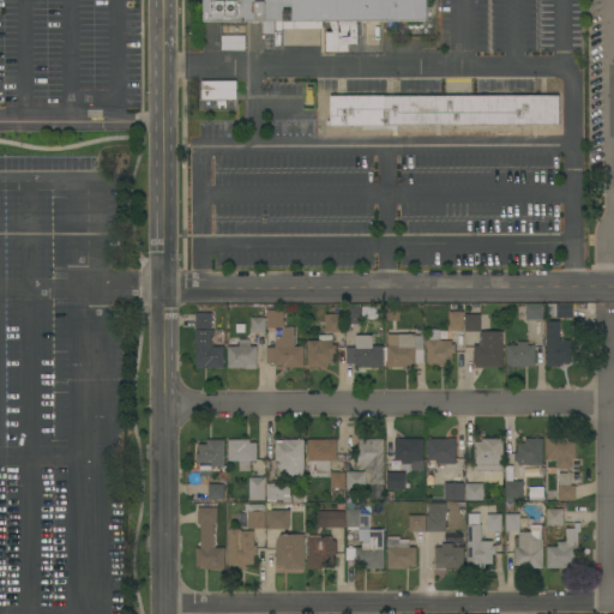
[(427,0),(427,20),(357,20),(357,44),(347,44),(347,52),(326,52),(326,32),(332,32),(332,29),(331,23),(323,23),(323,29),(283,29),(283,20),(272,20),(272,34),(263,34),(263,22),(205,22),(205,0),(427,0)]
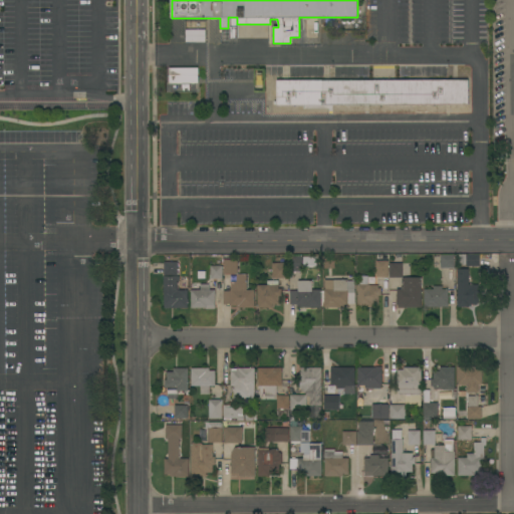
[(205,30),(205,42),(186,42),(186,30),(205,30)]
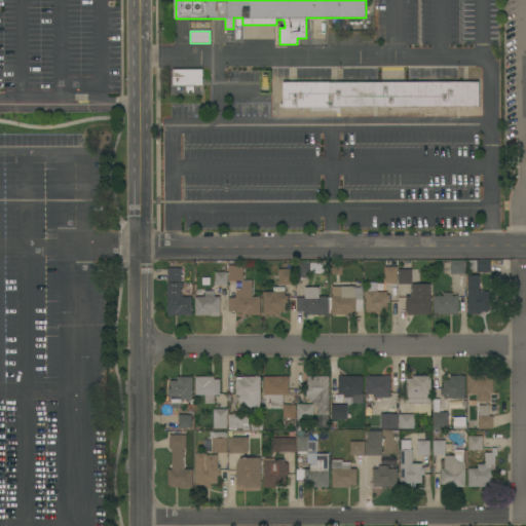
[(202,70),(202,84),(173,84),(173,70),(202,70)]
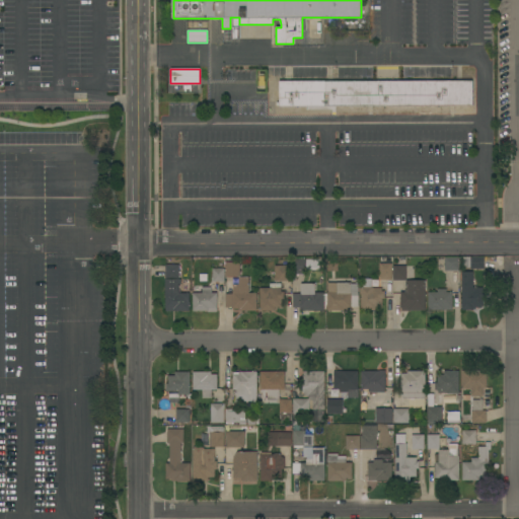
[(472,80),(472,105),(279,105),(279,81),(472,80)]
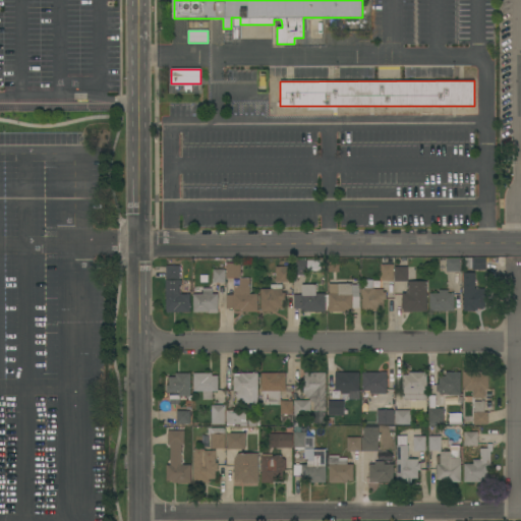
[(472,270),(472,269),(464,269),(464,257),(485,257),(485,270),(472,270)]
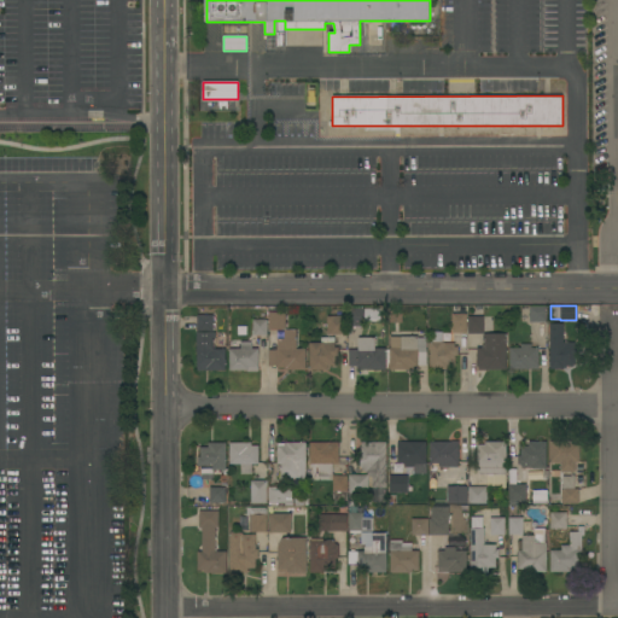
[(529,322),(529,307),(547,307),(547,322),(529,322)]
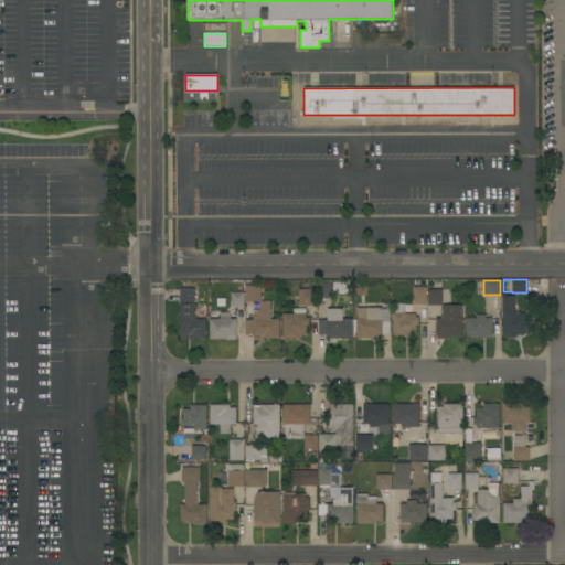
[(319,281),(349,281),(349,292),(332,294),(332,298),(319,298),(319,281)]
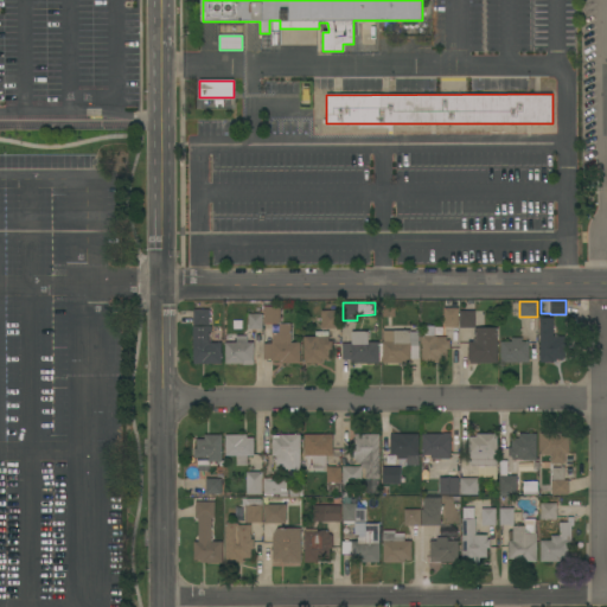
[(381,302),(394,302),(394,317),(381,317),(381,302)]
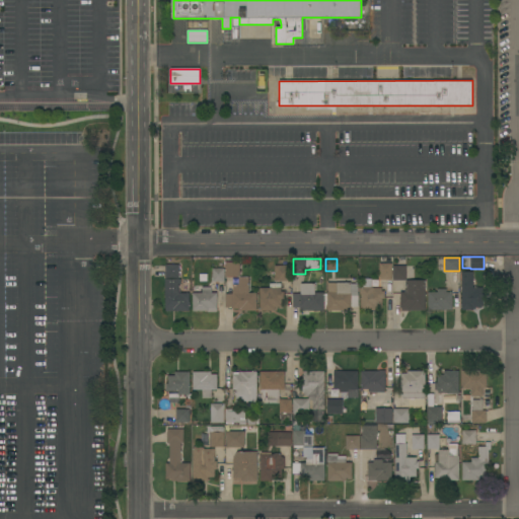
[(225,262),(239,263),(239,276),(225,276),(225,262)]
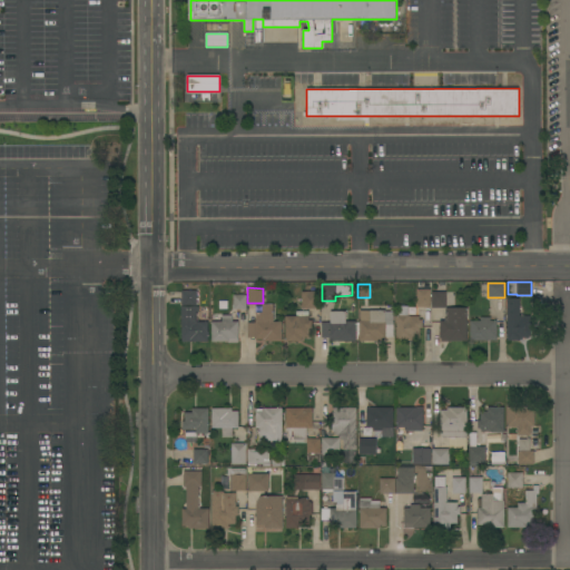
[(431,307),(418,307),(416,290),(430,290),(431,307)]
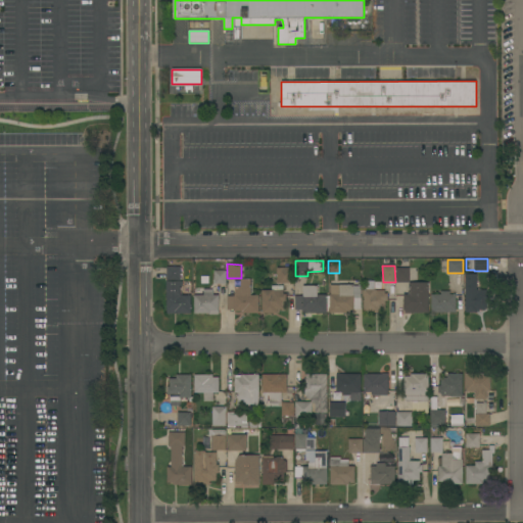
[(165,281),(167,281),(167,267),(180,267),(181,295),(190,295),(191,314),(167,314),(165,281)]
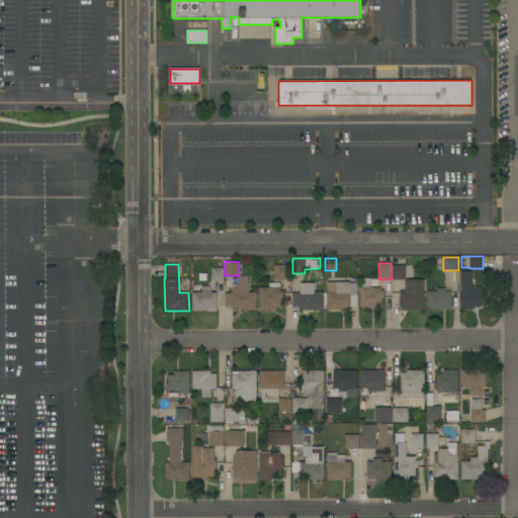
[(274,280),(274,265),(290,265),(290,280),(274,280)]
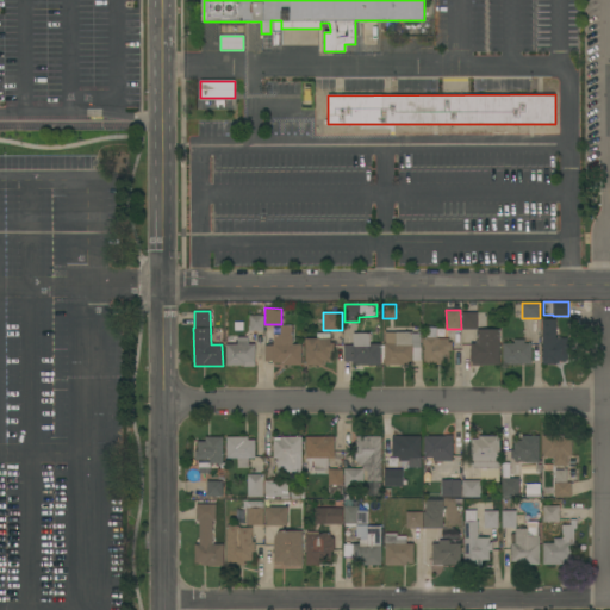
[(461,312),(477,312),(477,329),(462,329),(461,312)]
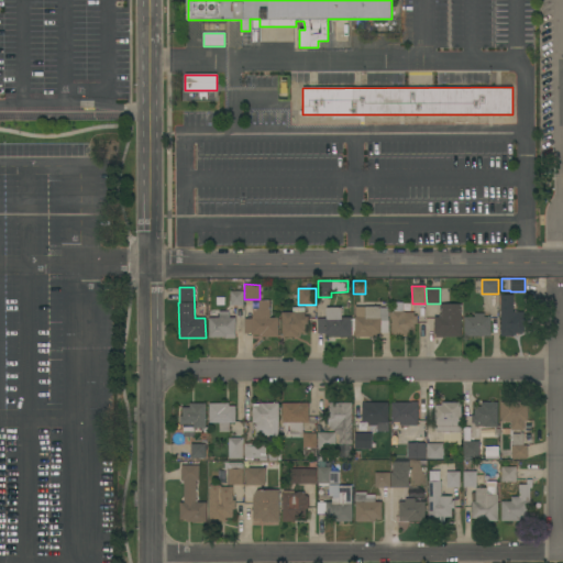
[(243,306),(230,306),(230,290),(243,291),(243,306)]
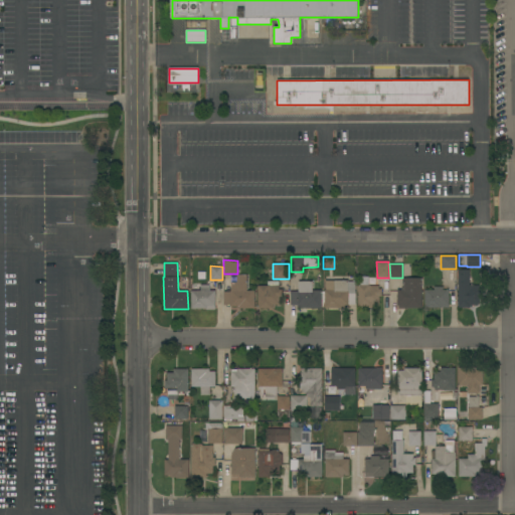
[(458,270),(469,270),(469,285),(479,285),(479,289),(482,289),(482,286),(489,286),(489,295),(479,295),(479,305),(472,305),(472,306),(470,306),(470,308),(458,308),(458,270)]
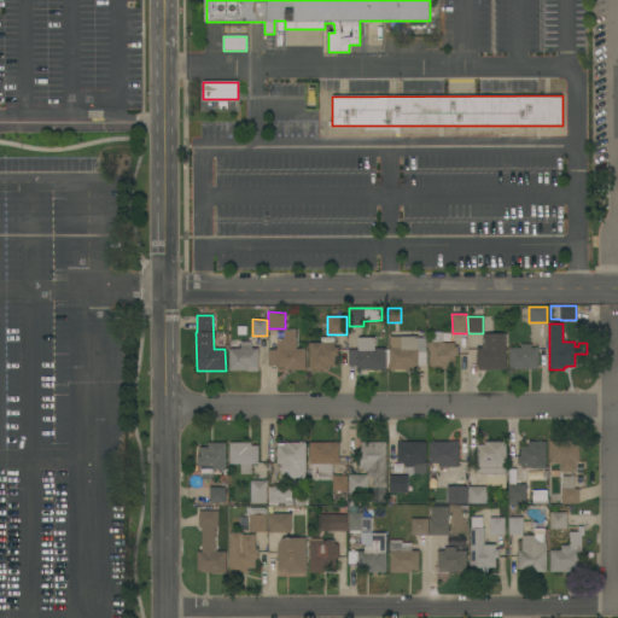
[(237,325),(245,325),(246,334),(237,334),(237,325)]
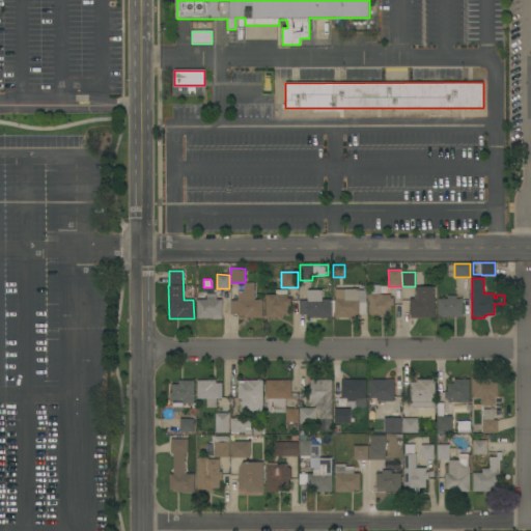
[(262,318),(244,318),(244,315),(238,315),(238,314),(230,314),(230,301),(238,301),(239,291),(244,291),(244,283),(254,283),(254,299),(262,299),(262,318)]
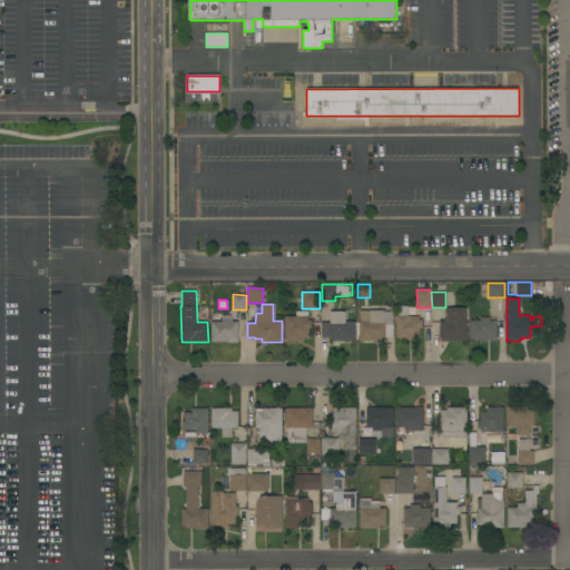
[(442,341),(442,337),(440,337),(440,321),(444,321),(444,318),(445,318),(445,307),(467,307),(467,341),(442,341)]
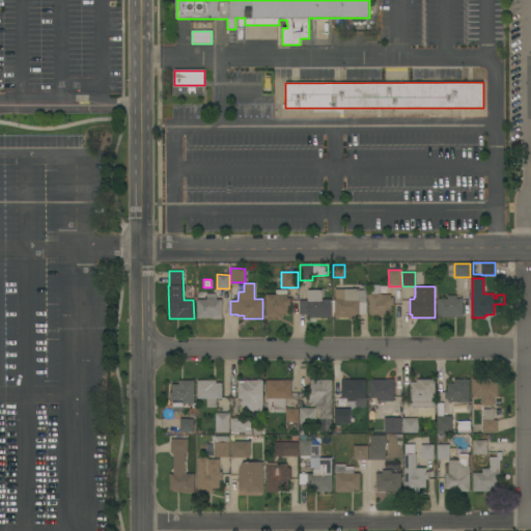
[(334,317),(334,300),(336,299),(336,289),(359,288),(359,290),(366,290),(366,313),(359,313),(359,317),(334,317)]
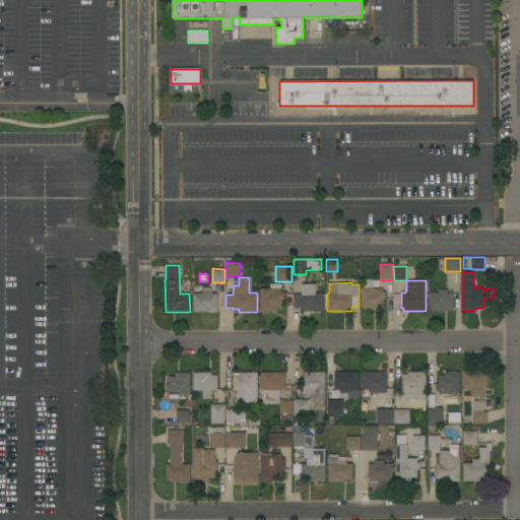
[(260,288),(270,288),(269,283),(281,283),(281,288),(281,293),(283,293),(284,300),(281,300),(281,308),(275,308),(275,311),(260,312),(260,288)]
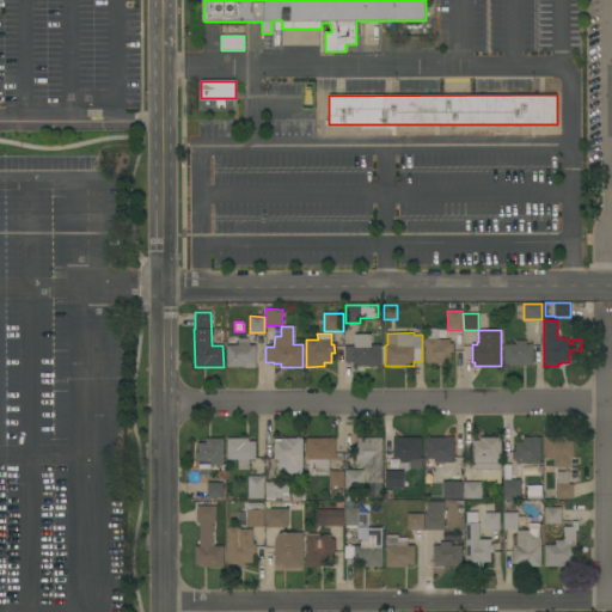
[(381,366),(353,366),(353,362),(344,362),(344,347),(354,347),(354,335),(371,335),(371,344),(381,344),(381,366)]
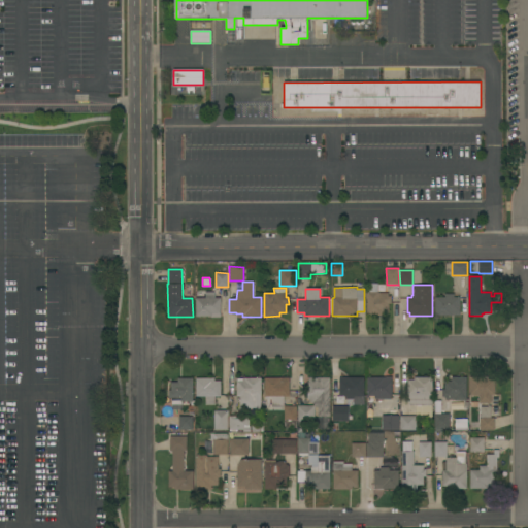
[(220,318),(210,318),(210,317),(196,317),(196,298),(205,298),(205,291),(215,291),(215,298),(221,298),(220,318)]
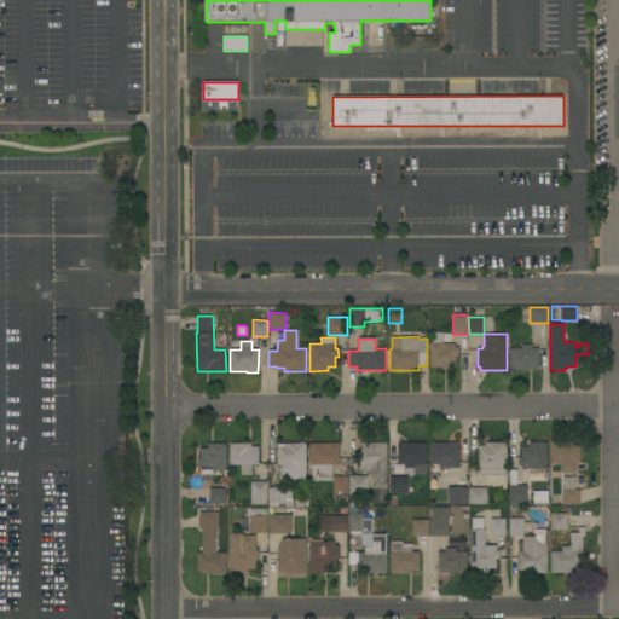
[(431,342),(444,342),(444,343),(455,343),(455,347),(458,347),(458,356),(456,356),(456,365),(447,365),(447,370),(431,370),(431,342)]
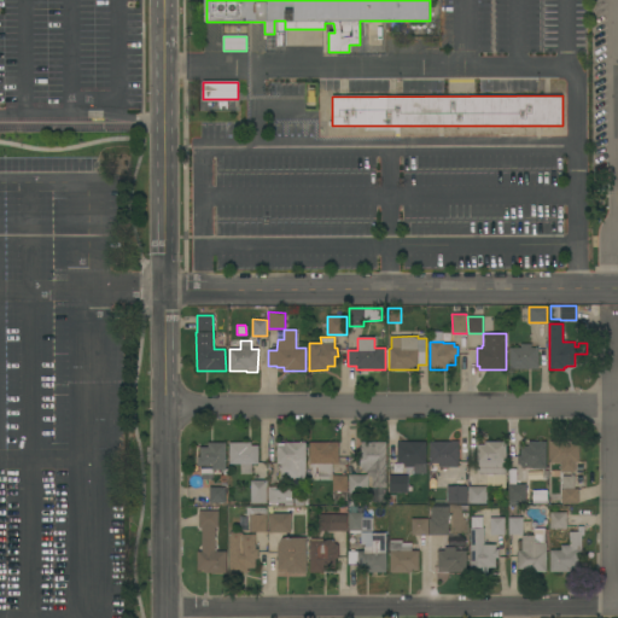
[(509,369),(509,348),(520,348),(520,344),(531,344),(531,348),(538,348),(538,369),(509,369)]
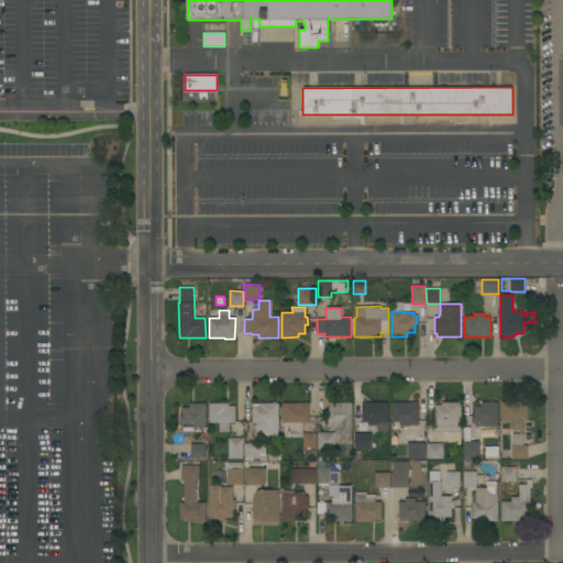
[(411,403),(411,401),(418,401),(418,421),(417,421),(417,426),(399,426),(399,428),(405,428),(405,433),(392,433),(392,403),(411,403)]
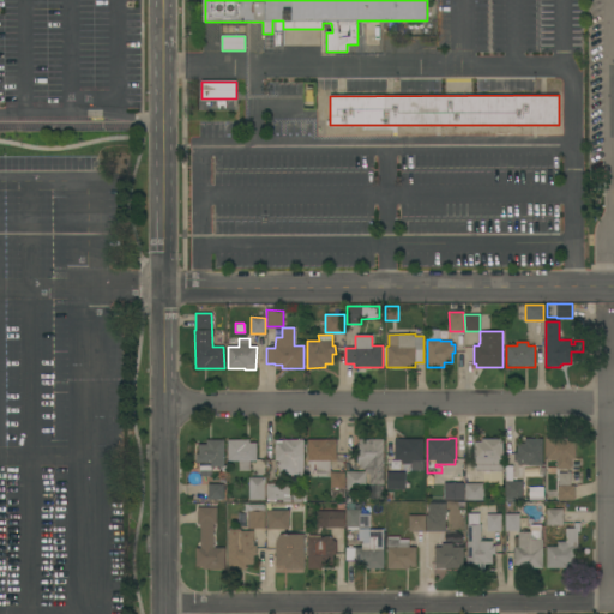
[(529,465),(518,464),(518,462),(515,462),(515,452),(517,452),(517,443),(525,443),(525,438),(542,438),(542,465),(529,465)]
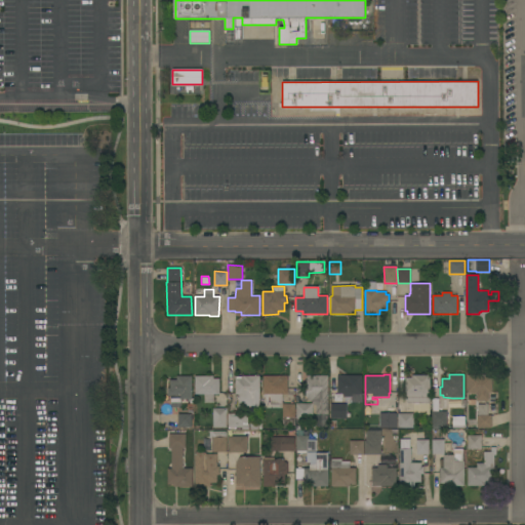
[(467,374),(485,374),(485,377),(491,377),(491,393),(488,393),(488,401),(487,401),(487,402),(485,402),(485,401),(476,401),(476,394),(468,394),(467,374)]
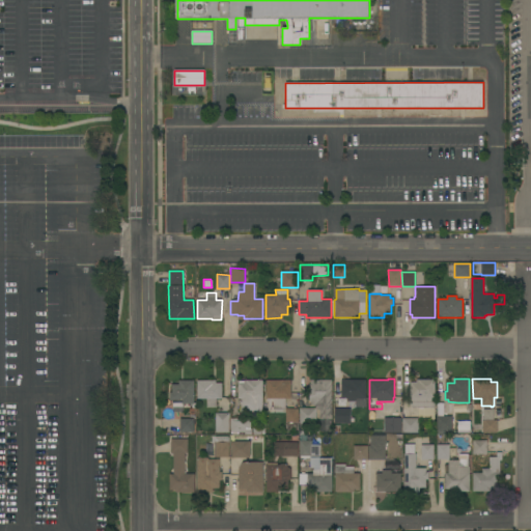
[(262,411),(241,411),(241,399),(238,399),(238,383),(239,383),(239,381),(244,381),(244,380),(262,380),(262,411)]
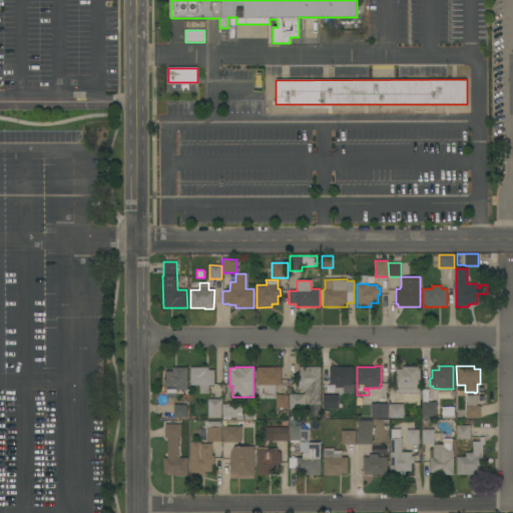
[(281,367),(281,385),(276,385),(276,395),(261,395),(261,385),(257,385),(257,367),(281,367)]
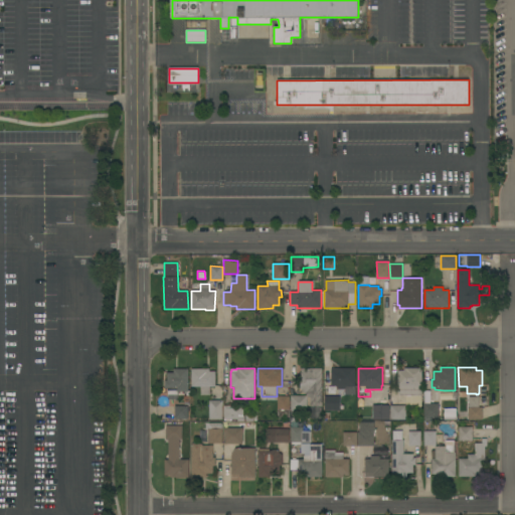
[(322,418),(310,418),(310,398),(298,386),(297,386),(297,380),(300,380),(300,372),(301,372),(301,368),(322,368),(322,418)]
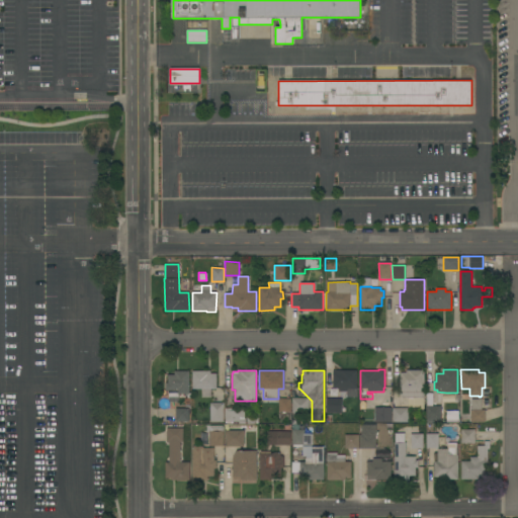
[(333,370),(357,370),(356,387),(357,387),(357,397),(347,397),(347,392),(339,392),(339,389),(333,389),(333,370)]
